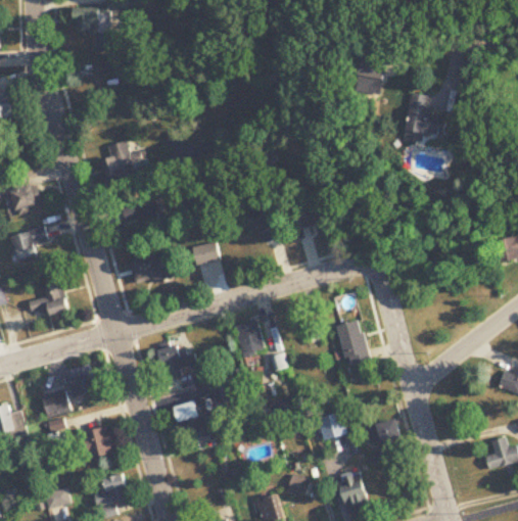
[(73,5),(73,30),(94,30),(95,50),(111,50),(110,5),(73,5)]
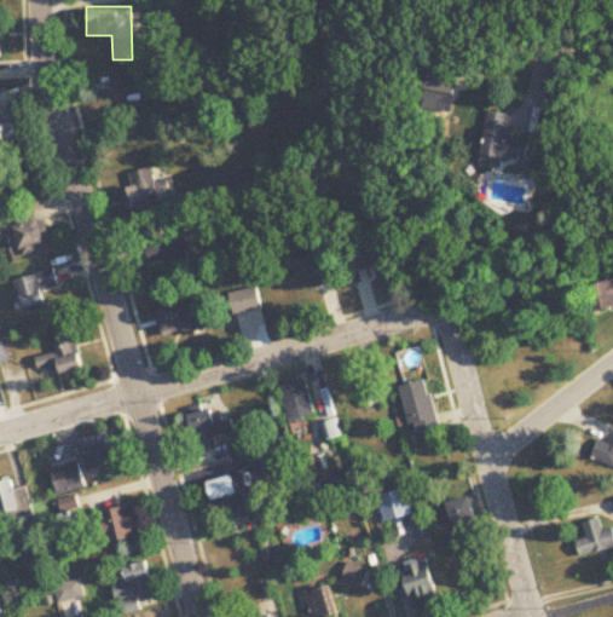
[(452,99),(460,81),(428,69),(421,86),(452,99)]
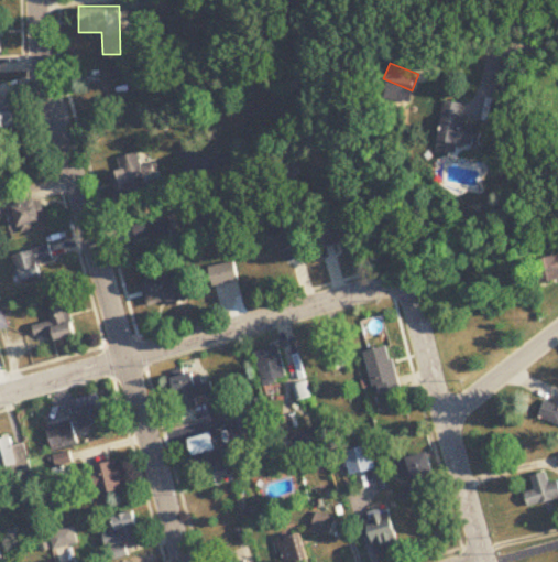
[(127,66),(110,66),(110,79),(127,79),(127,66)]
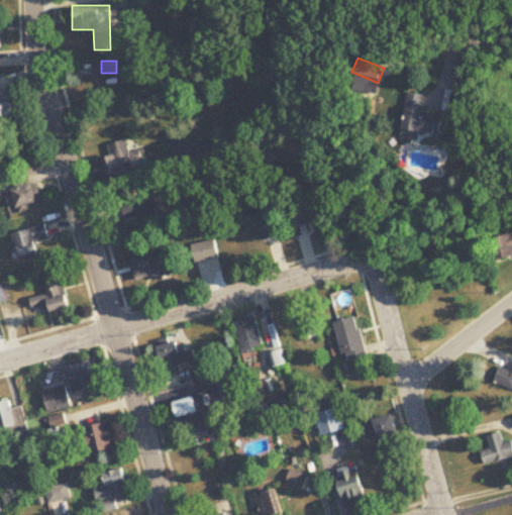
[(0,115),(10,113),(4,89),(0,90),(0,115)]
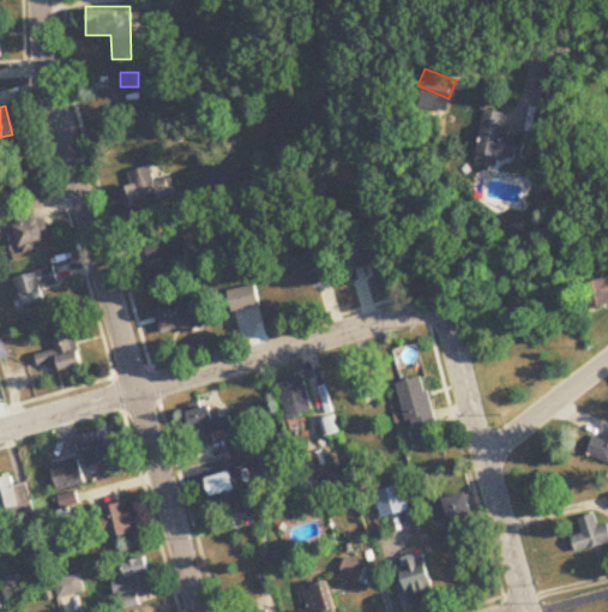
[(505,112),(483,111),(479,165),(501,167),(501,157),(527,160),(529,135),(504,132),(505,112)]
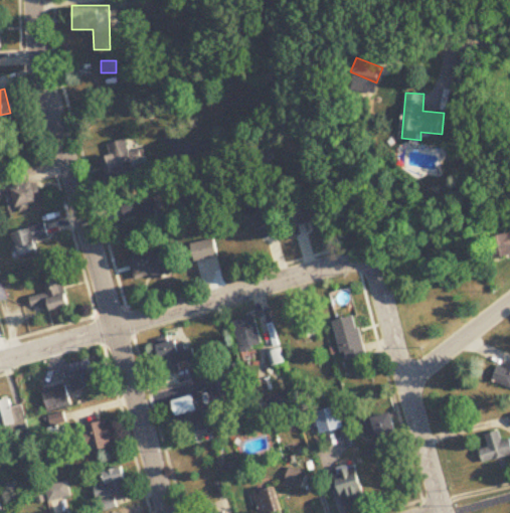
[(209,139),(182,148),(177,132),(166,136),(175,165),(213,153),(209,139)]
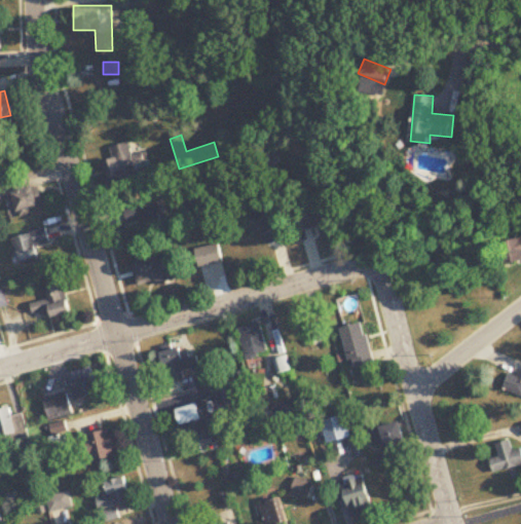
[(106,147),(109,159),(97,162),(103,187),(149,176),(144,157),(131,160),(125,142),(106,147)]
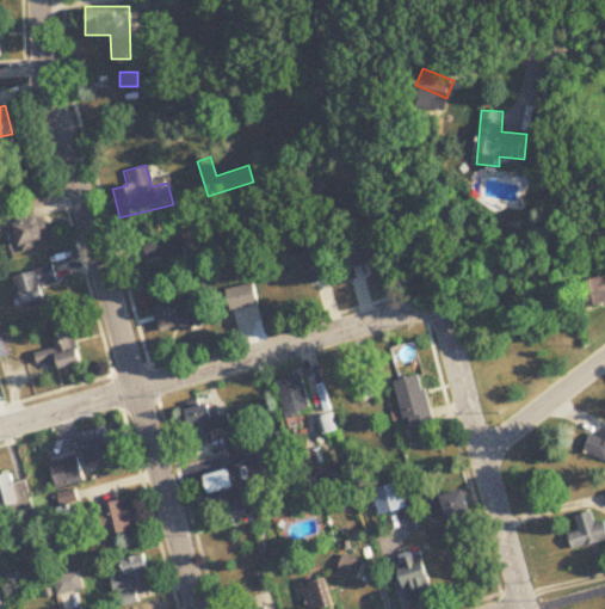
[(13,221),(18,250),(44,245),(39,217),(13,221)]
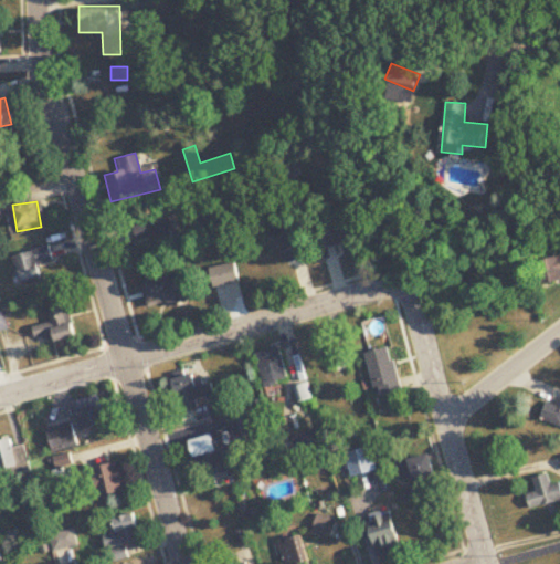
[(133,241),(149,237),(154,250),(173,244),(164,212),(127,222),(133,241)]
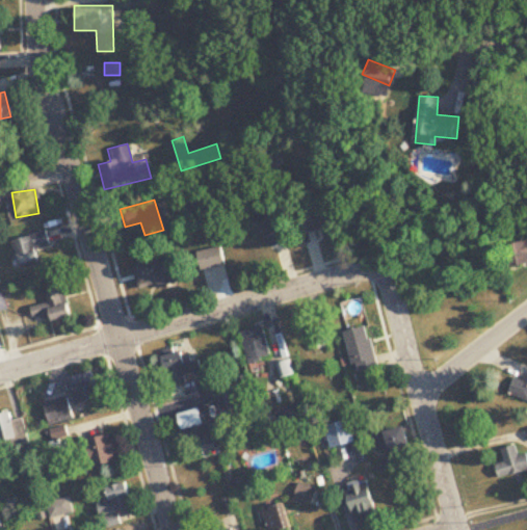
[(275,206),(244,216),(251,235),(263,231),(268,247),(286,242),(275,206)]
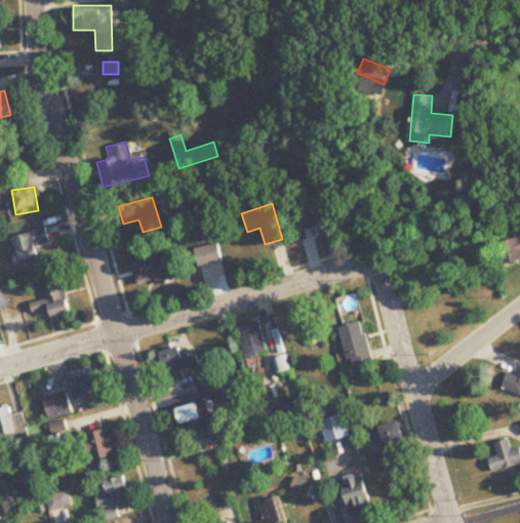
[(289,211),(293,230),(323,224),(319,205),(289,211)]
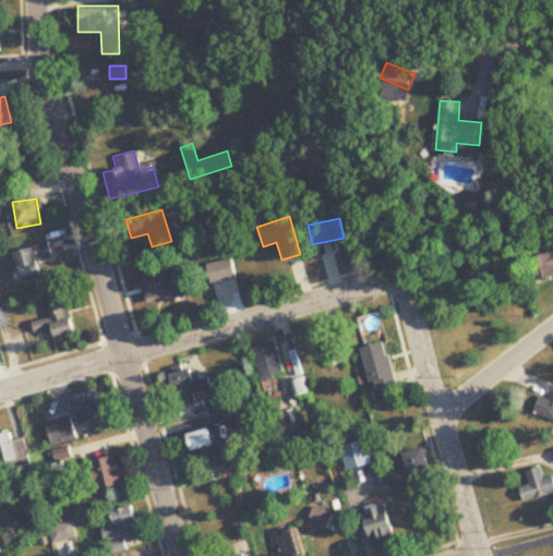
[(35,261),(49,256),(45,241),(10,252),(19,281),(39,274),(35,261)]
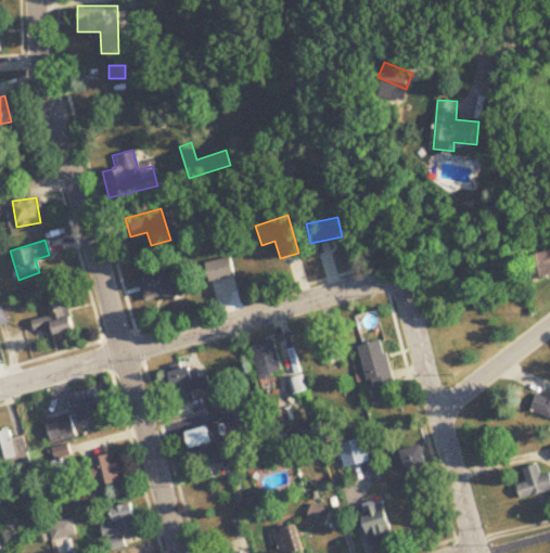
[(549,246),(521,256),(527,279),(549,271),(549,246)]
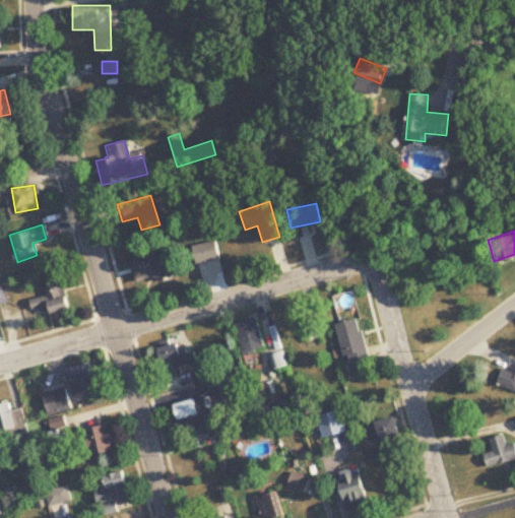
[(217,259),(214,241),(190,245),(193,263),(217,259)]
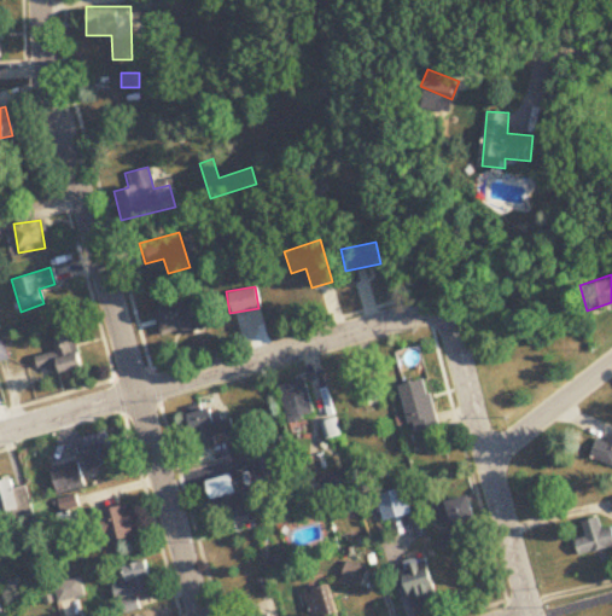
[(181,335),(204,329),(196,297),(151,311),(158,336),(180,330),(181,335)]
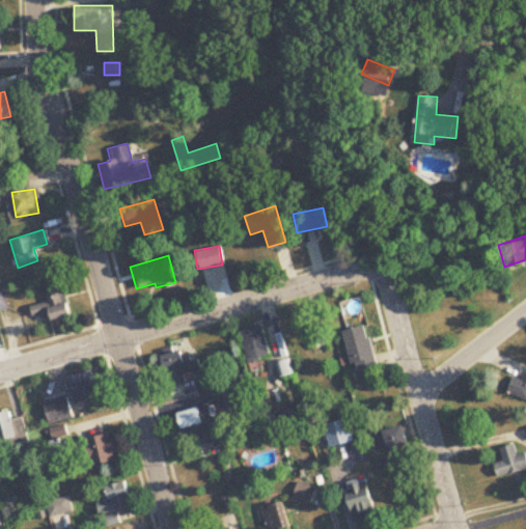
[(50,321),(68,315),(59,284),(42,289),(45,301),(27,306),(31,322),(48,316),(50,321)]
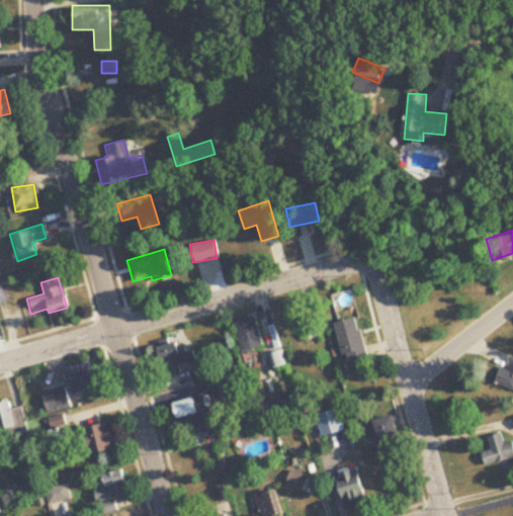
[(259,347),(253,317),(231,322),(237,351),(259,347)]
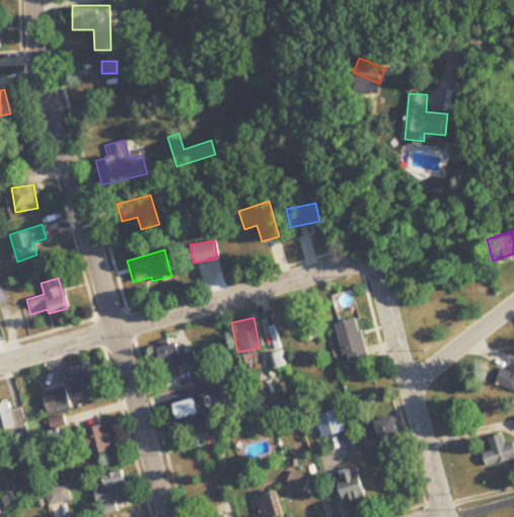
[(334,322),(343,363),(366,358),(357,317),(334,322)]
